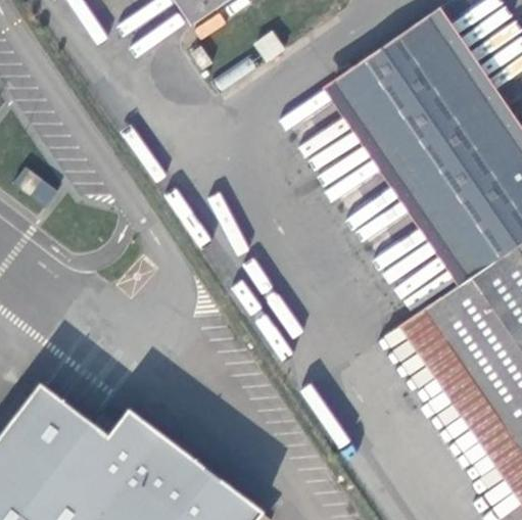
[(175,0),(192,27),(228,0),(175,0)]
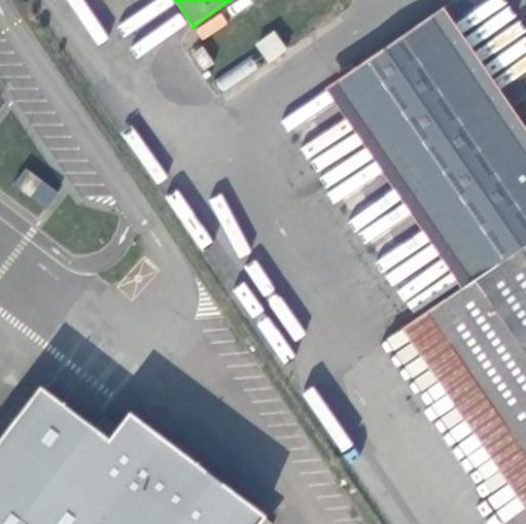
[(525,127),(441,5),(430,13),(525,150),(525,127)]
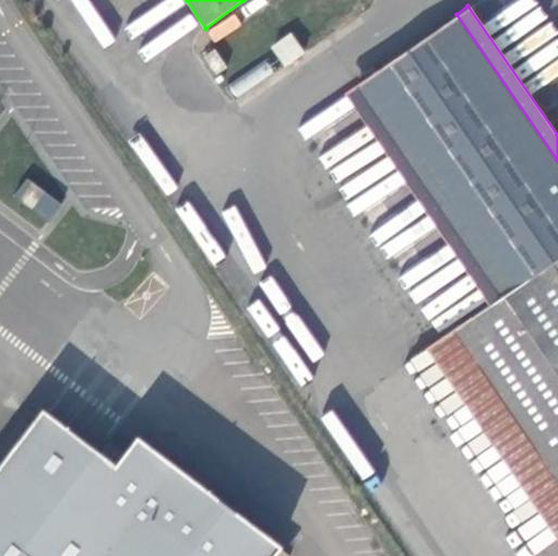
[(505,294),(491,303),(454,329),(557,483),(557,160),(456,14),(357,84),(505,294)]
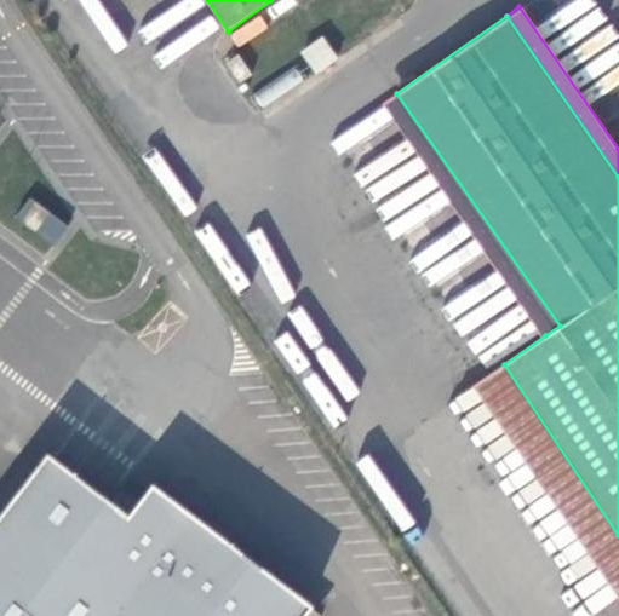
[(303,49),(317,69),(338,55),(324,34),(303,49)]
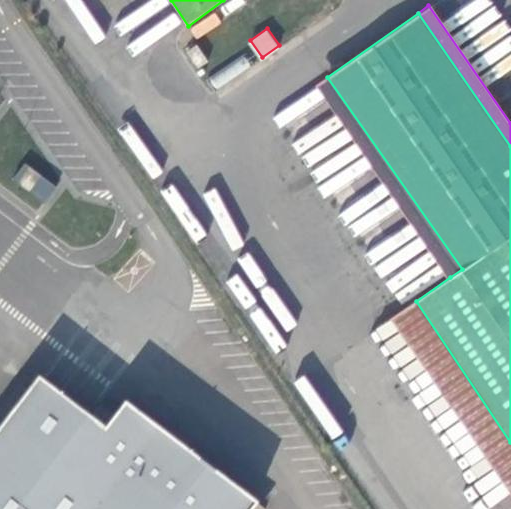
[(327,77),(315,85),(450,277),(462,269),(327,77)]
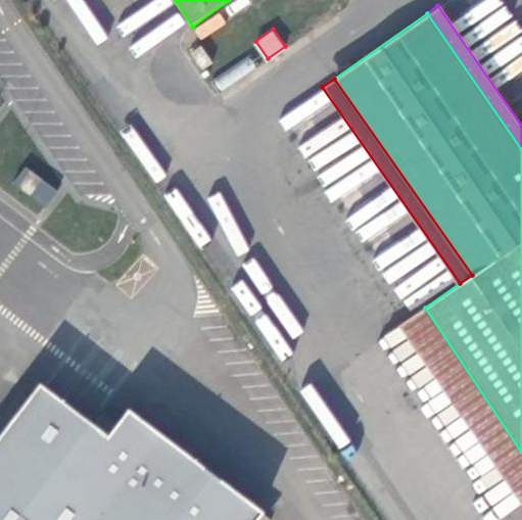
[(27,163),(14,180),(45,204),(57,188),(27,163)]
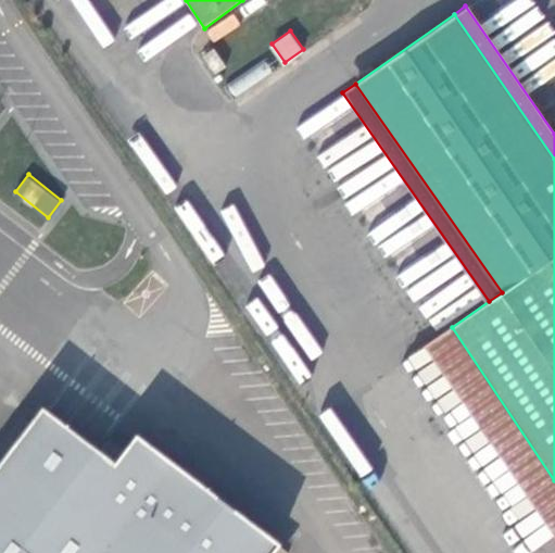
[(554,480),(452,327),(426,344),(554,533),(554,480)]
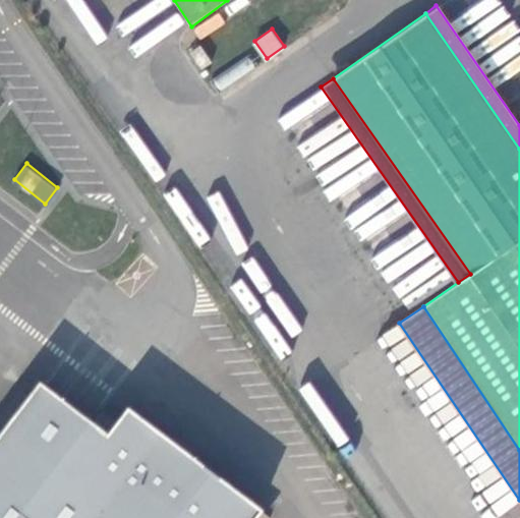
[(0,517),(256,517),(264,509),(130,409),(110,436),(43,384),(0,438),(0,517)]
